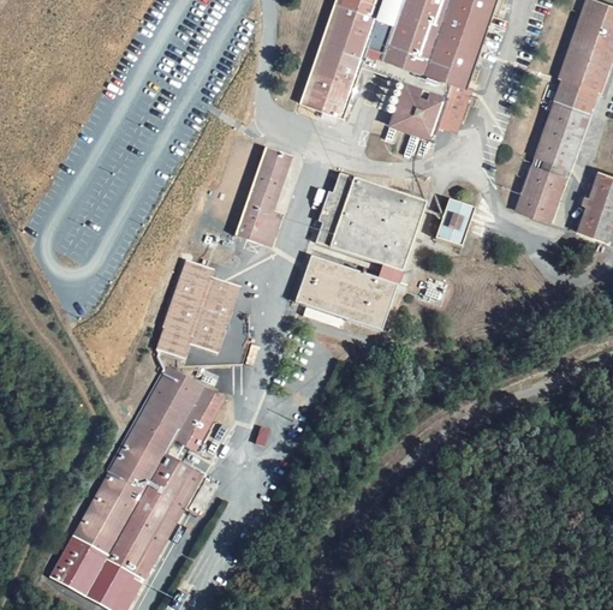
[(326,0),(292,101),(317,108),(315,115),(327,119),(329,113),(338,115),(357,57),(404,72),(388,123),(435,139),(439,125),(457,131),(471,85),(466,83),(494,0),(326,0)]
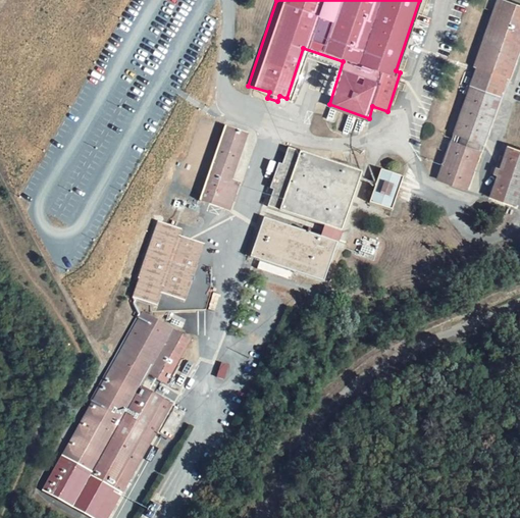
[(519,5),(503,0),(496,0),(474,68),(476,69),(505,79),(508,80),(519,40),(519,5)]
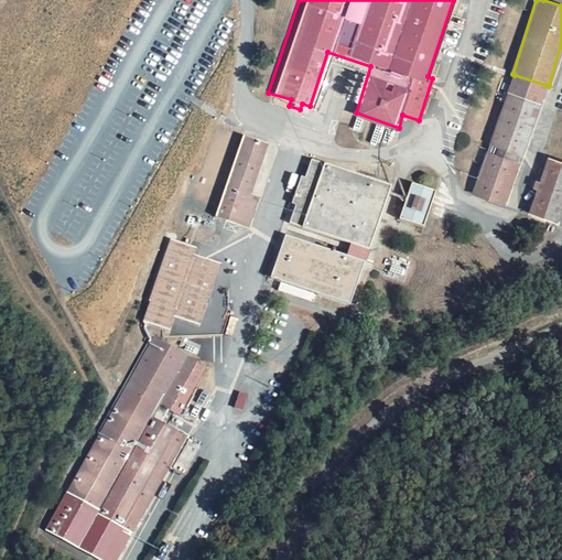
[(508,95),(539,106),(546,85),(515,75),(508,95)]
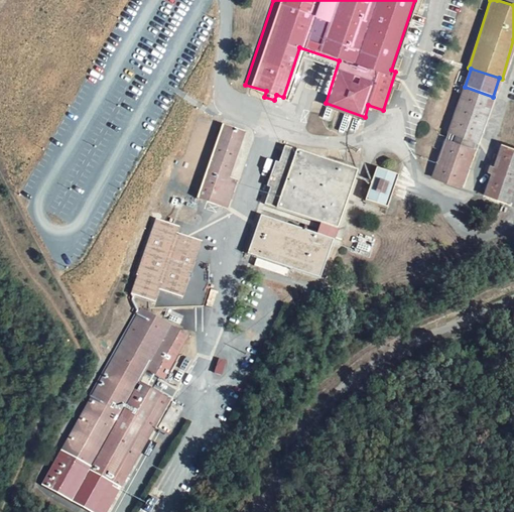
[(493,97),(465,87),(432,184),(463,194),(471,168),(478,170),(482,157),(475,155),(463,151),(467,139),(479,143),(493,97)]
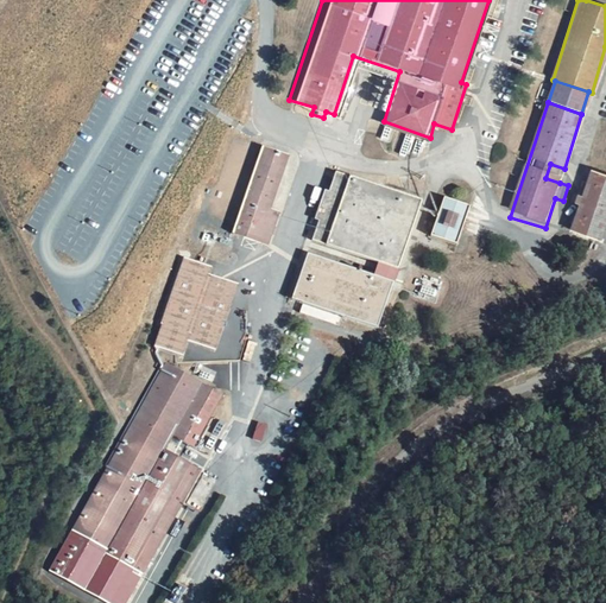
[(282,167),(254,159),(226,246),(241,251),(242,246),(265,252),(273,226),(265,222),(282,167)]
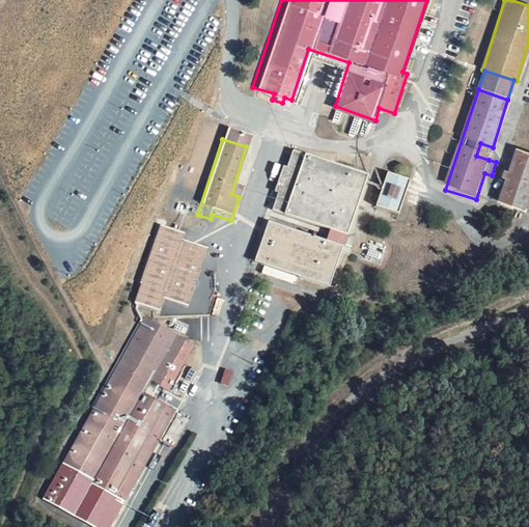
[(476,156),(489,160),(493,147),(480,143),(476,156)]
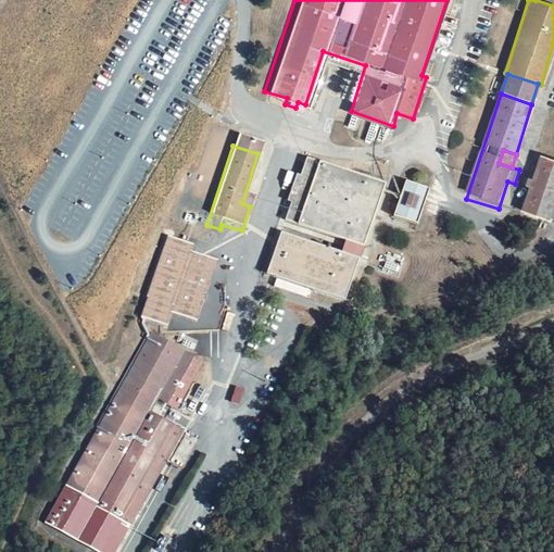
[(380,178),(302,153),(281,217),(361,242),(380,178)]
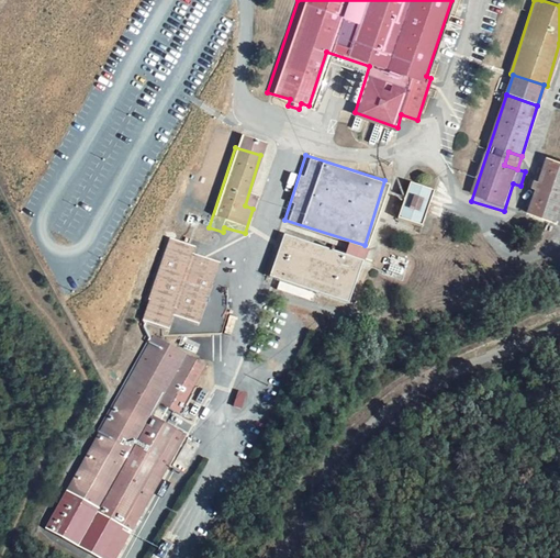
[(559,166),(547,163),(538,189),(534,188),(533,193),(537,194),(529,219),(557,226),(559,218),(559,166)]
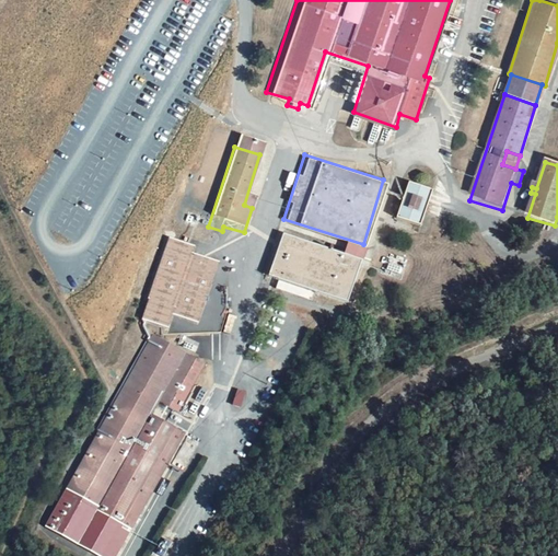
[(431,186),(408,180),(396,219),(418,227),(431,186)]
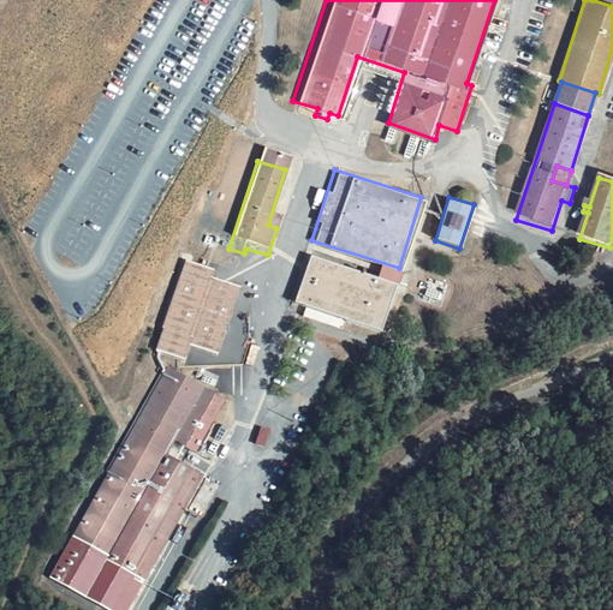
[(399,268),(311,240),(308,253),(394,281),(399,268)]
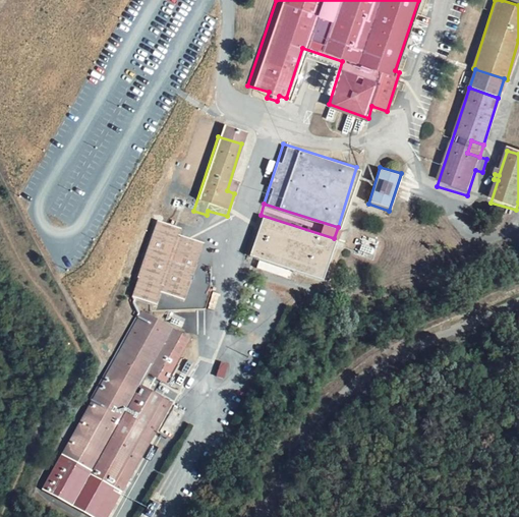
[(334,238),(261,215),(247,254),(322,278),(334,238)]
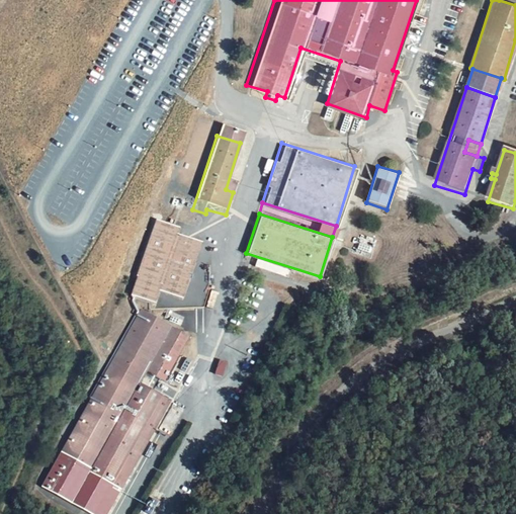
[(178,227),(155,220),(137,276),(138,276),(131,295),(154,304),(158,290),(182,298),(200,242),(176,233),(178,227)]
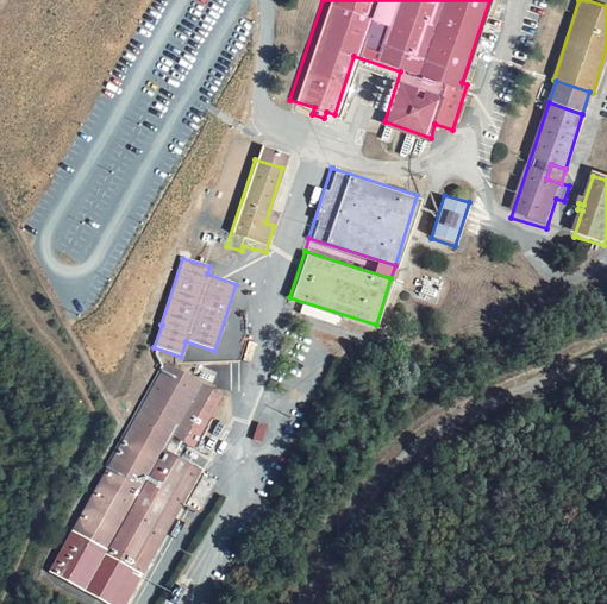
[(223,395),(166,365),(52,574),(107,603),(130,603),(202,471),(166,451),(174,435),(195,447),(223,395)]
